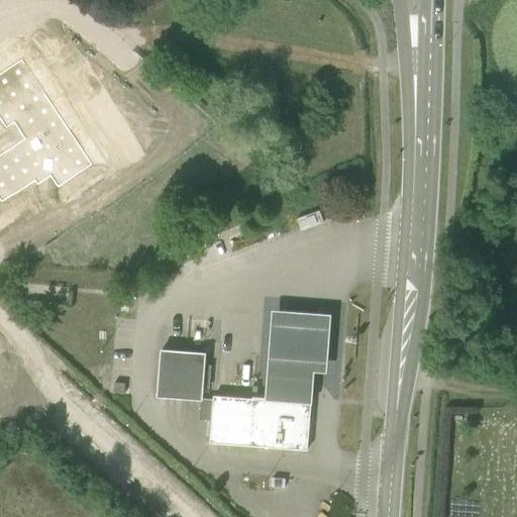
[(0,224),(87,167),(93,176),(135,147),(68,46),(27,73),(14,54),(0,63),(0,224)]
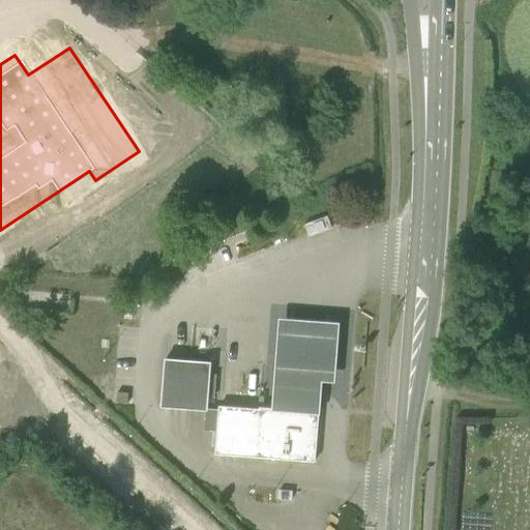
[(303,225),(307,236),(331,227),(327,215),(303,225)]
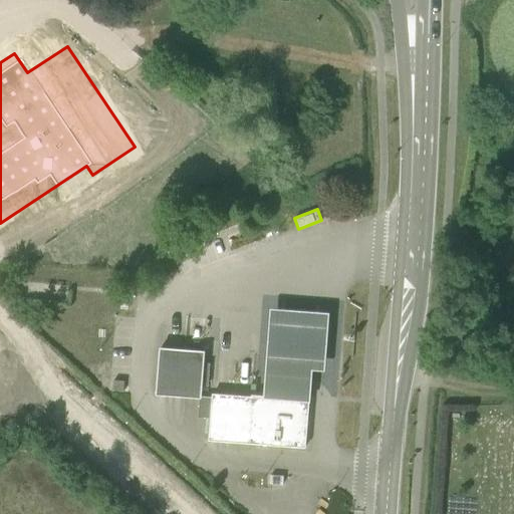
[(307,399),(310,400),(312,369),(325,369),(330,312),(271,308),(265,395),(253,395),(253,397),(307,401),(307,399)]
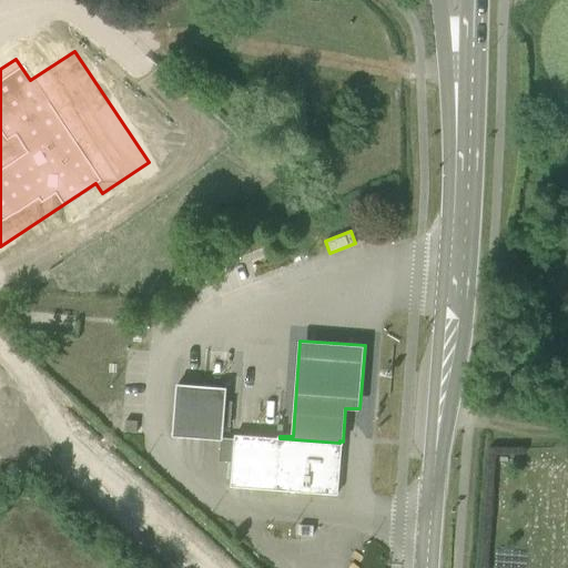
[(172,435),(220,438),(220,437),(222,437),(223,425),(229,425),(231,403),(224,403),(225,389),(226,389),(226,386),(223,385),(223,388),(205,386),(205,384),(202,384),(202,386),(181,385),(181,382),(178,382),(178,384),(175,384),(175,387),(176,387),(173,432),(172,432),(172,435)]
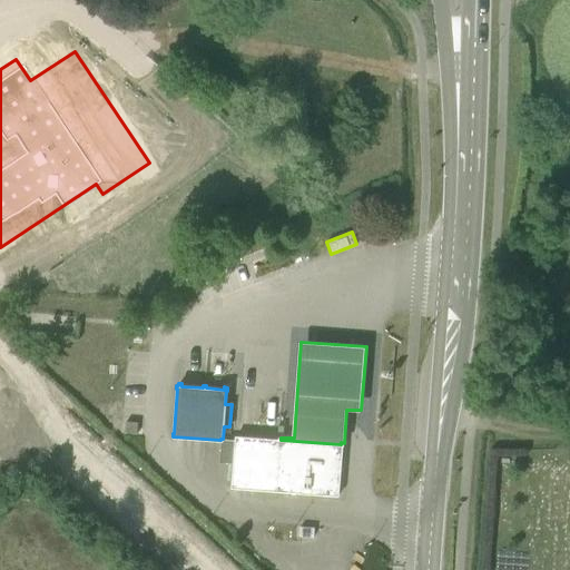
[(125,433),(136,434),(137,423),(126,422),(125,433)]
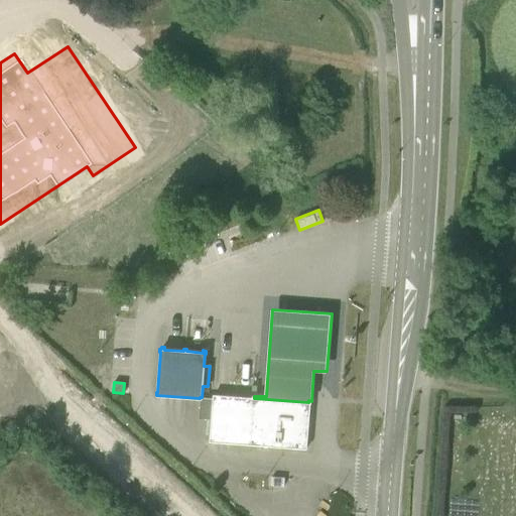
[(200,397),(200,398),(199,418),(212,419),(210,438),(209,438),(209,441),(308,448),(308,445),(306,445),(309,404),(311,404),(311,401),(308,400),(308,402),(254,398),(254,396),(213,393),(212,396),(213,396),(213,398),(202,397),(200,397)]
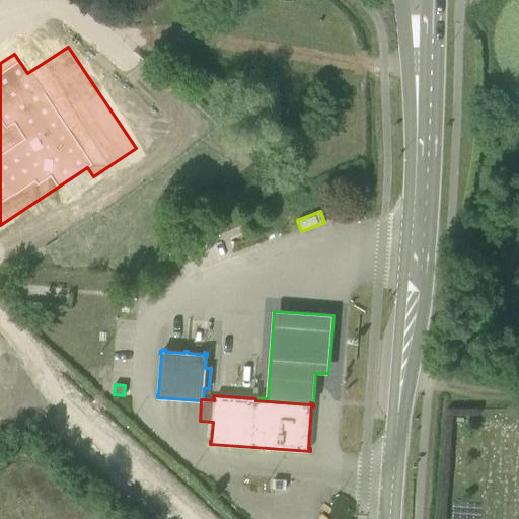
All buildings are outlined.
